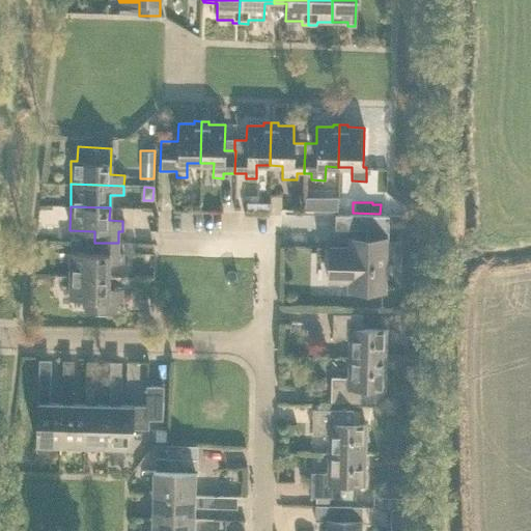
[(385,216),(371,216),(359,216),(334,215),(334,229),(365,229),(365,242),(351,241),(350,248),(328,248),(327,281),(346,282),(345,291),(386,294),(388,243),(388,216),(385,216)]
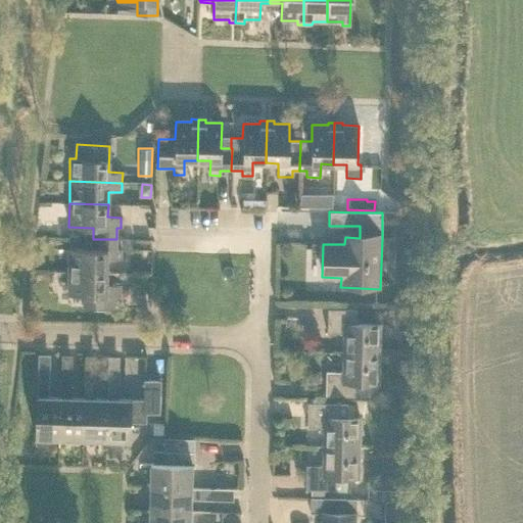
[(116,239),(93,239),(93,249),(68,249),(67,272),(106,273),(106,260),(121,260),(121,249),(115,249),(116,239)]
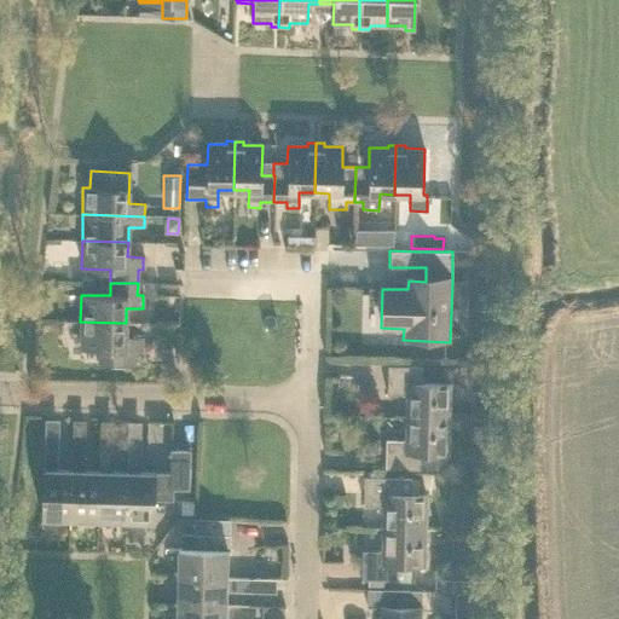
[(126,337),(126,323),(80,322),(80,350),(99,350),(99,364),(136,365),(136,351),(142,351),(142,337),(126,337)]
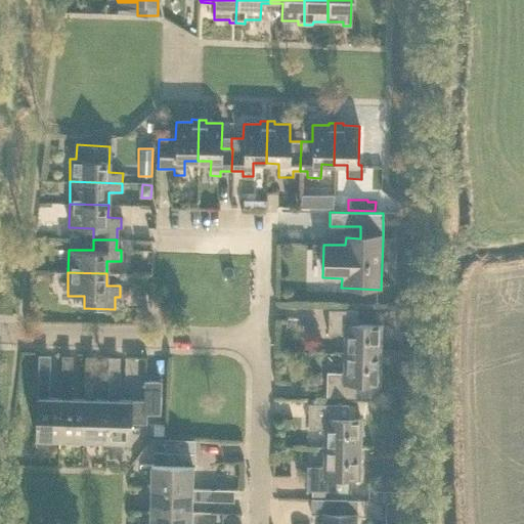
[(343,354),(379,355),(380,325),(373,324),(373,312),(360,311),(360,320),(366,320),(366,324),(356,324),(357,311),(328,310),(328,335),(344,335),(343,354)]
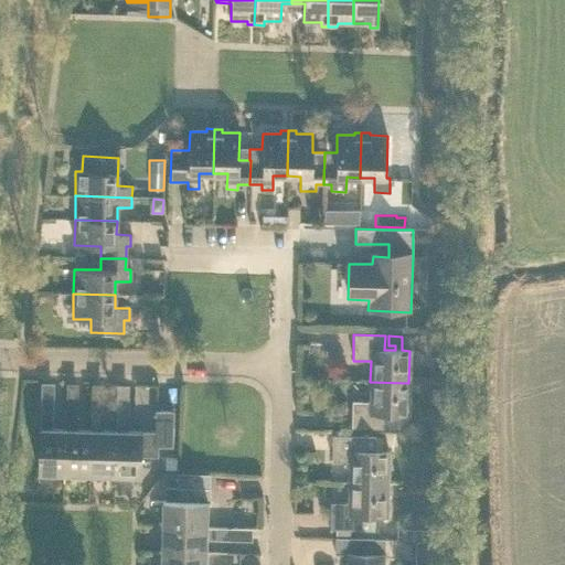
[(383,414),(408,414),(408,383),(370,382),(369,403),(352,402),(351,428),(382,429),(383,414)]
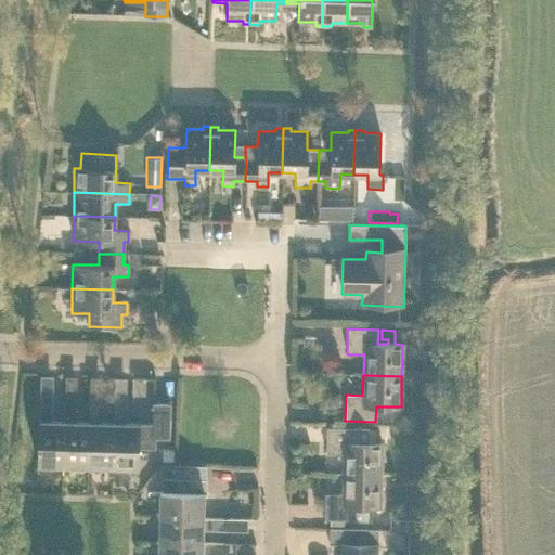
[(37,464),(62,465),(64,422),(51,422),(51,401),(39,400),(38,421),(37,464)]
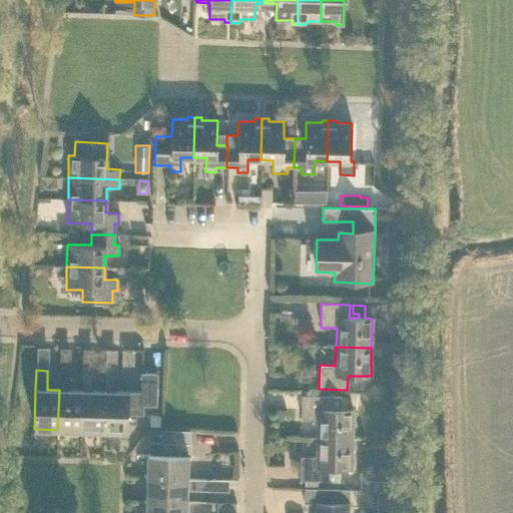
[(59,390),(57,430),(80,431),(82,391),(70,391),(70,371),(59,371),(59,390)]
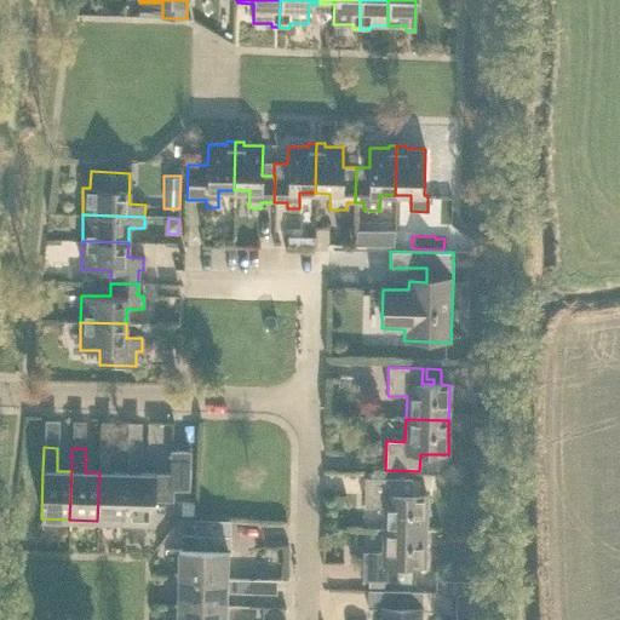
[(97,521),(125,522),(126,474),(112,472),(113,449),(99,449),(99,459),(99,472),(97,521)]
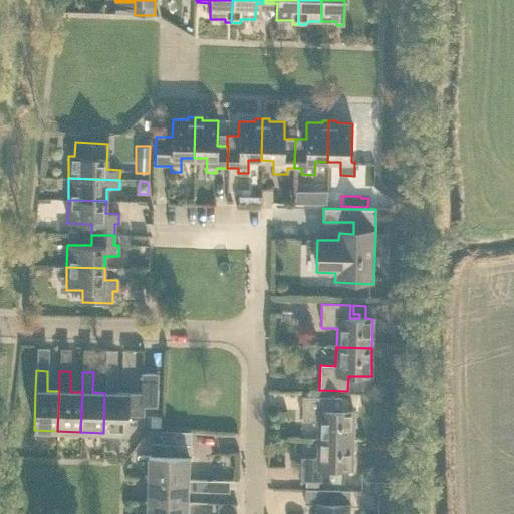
[(103,433),(127,433),(127,415),(143,415),(143,406),(157,407),(158,373),(141,373),(140,394),(116,393),(116,373),(105,372),(104,393),(103,433)]
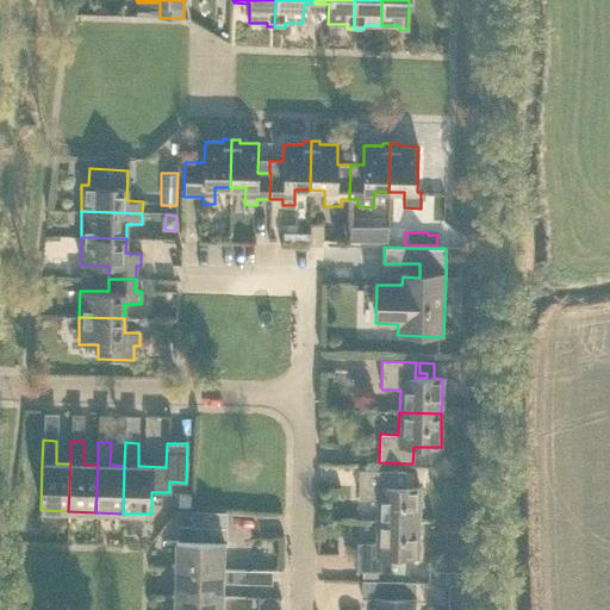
[(377,521),(418,522),(419,489),(404,487),(404,472),(358,471),(358,497),(377,498),(377,521)]
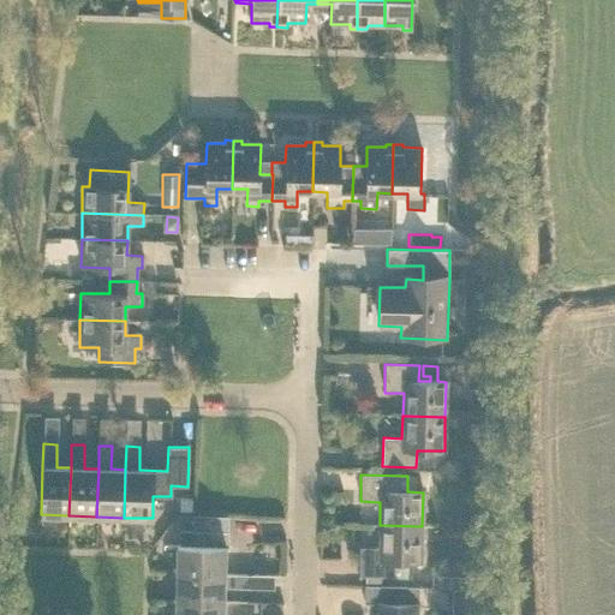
[(191,511),(191,499),(179,499),(179,511),(191,511)]
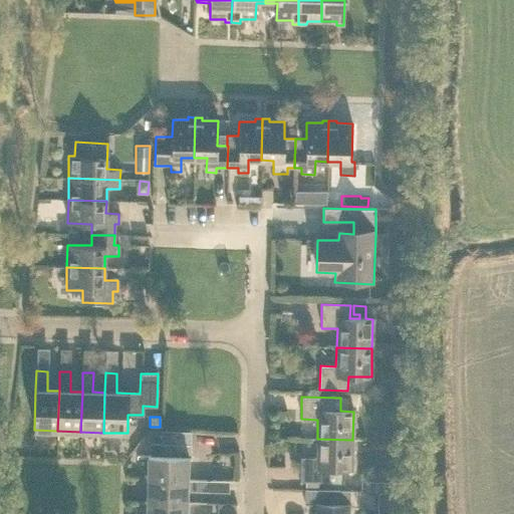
[(341,469),(351,469),(352,440),(317,439),(316,457),(301,457),(300,480),(305,480),(305,487),(318,487),(319,482),(340,483),(341,469)]
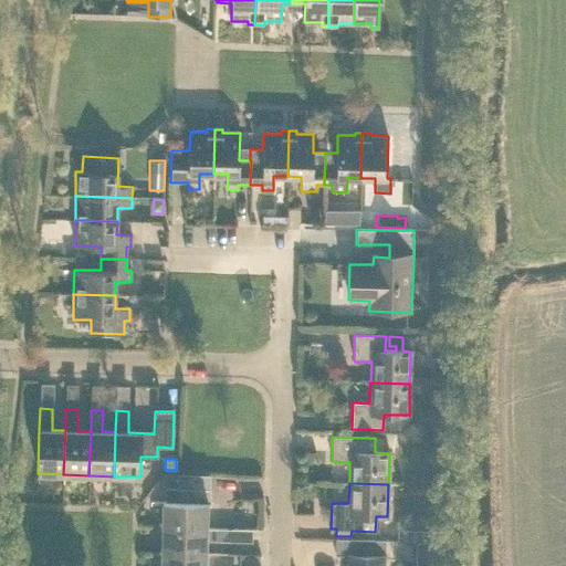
[(209,504),(209,491),(163,490),(161,530),(207,531),(207,504),(209,504)]
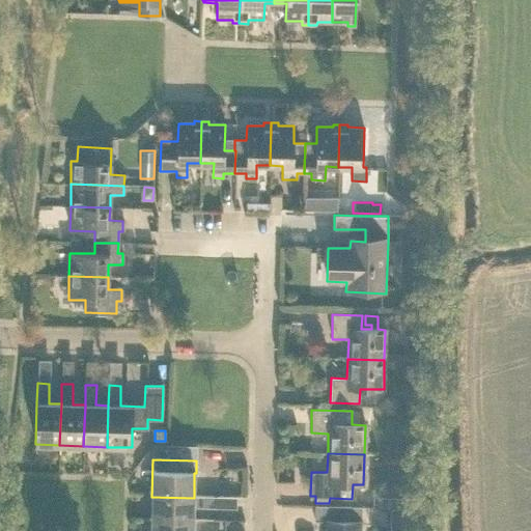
[(151,497),(151,521),(193,522),(193,509),(214,509),(214,499),(194,498),(151,497)]
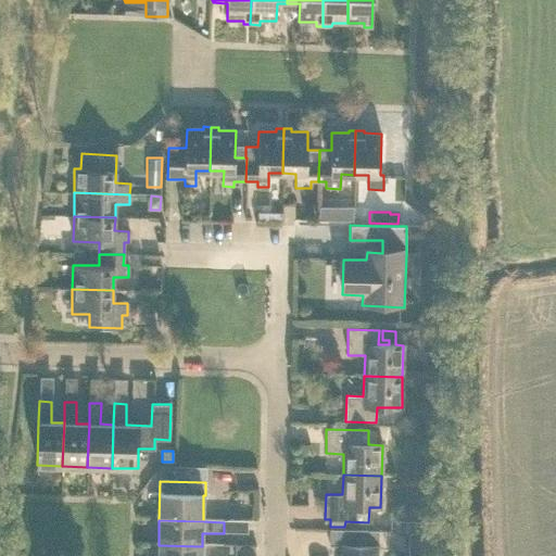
[(390,532),(419,532),(419,521),(390,520),(390,532)]
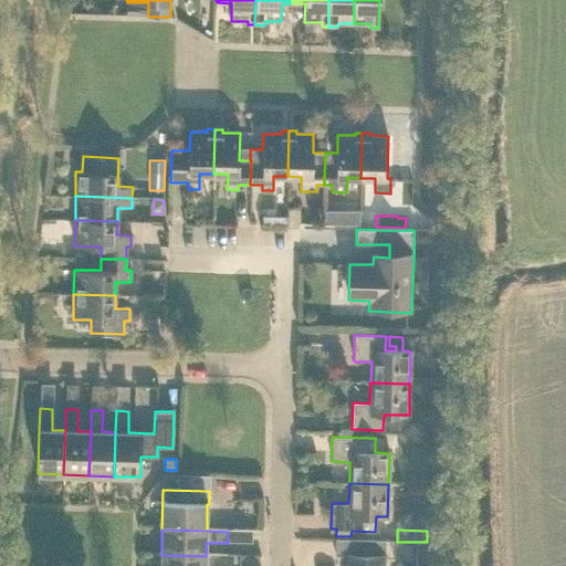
[(345,565),(384,565),(385,556),(385,540),(335,538),(334,555),(346,555),(345,565)]
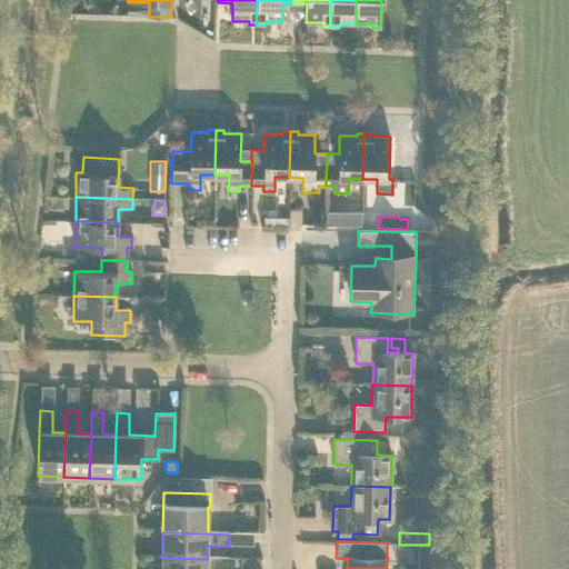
[(162,558),(161,568),(227,568),(228,559),(207,559),(162,558)]
